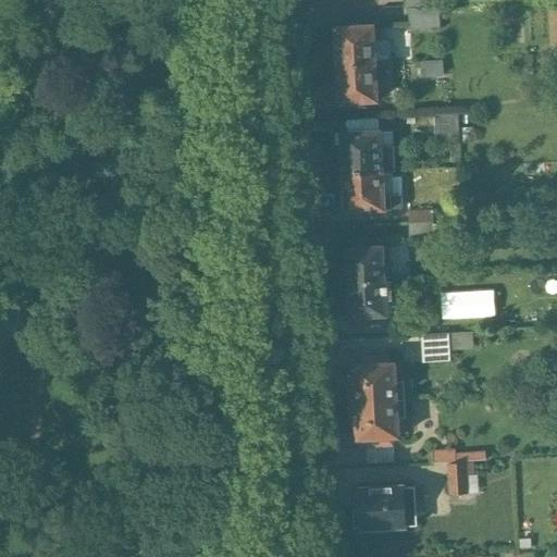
[(374,25),(336,26),(338,65),(376,63),(376,60),(382,59),(382,53),(375,53),(374,25)]
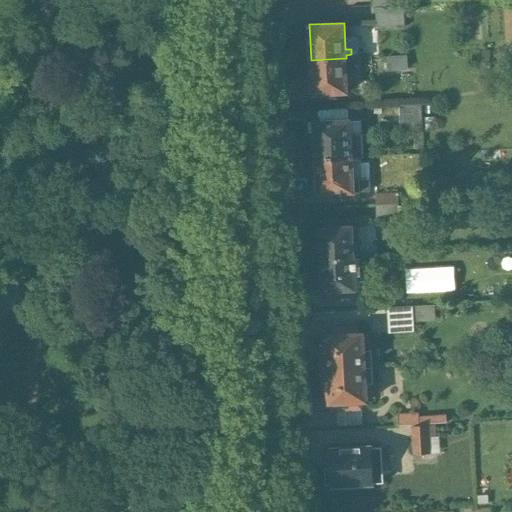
[(387,56),(387,68),(408,68),(408,55),(387,56)]
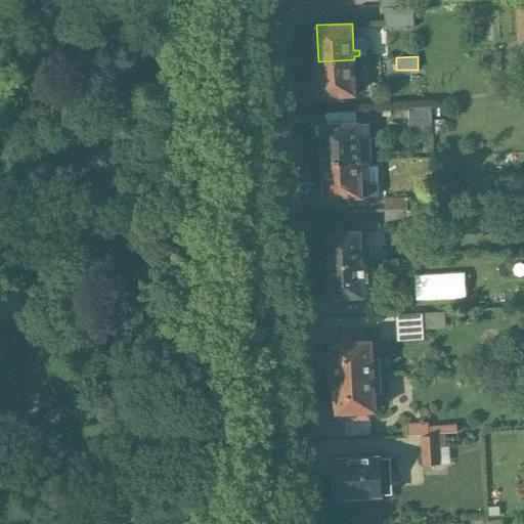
[(354,59),(318,61),(320,97),(338,96),(338,101),(344,100),(344,95),(356,95),(355,83),(354,61),(354,59)]
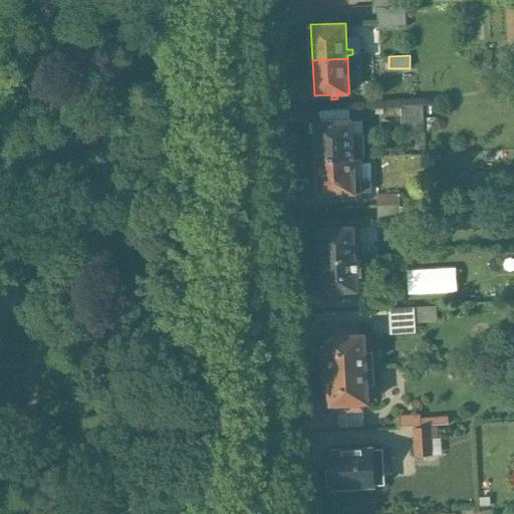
[(354,60),(347,60),(348,81),(355,81),(354,60)]
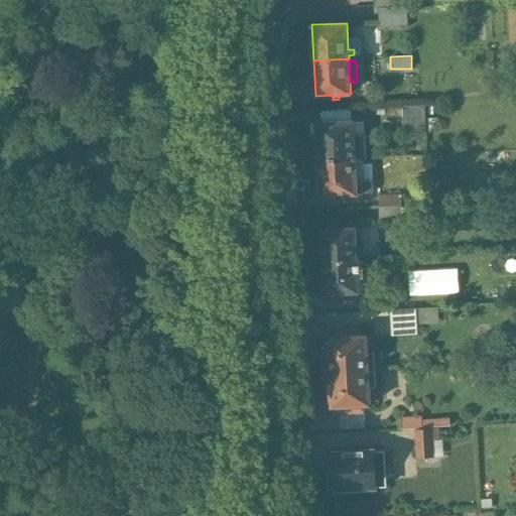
[(389,60),(373,61),(374,71),(389,70),(389,60)]
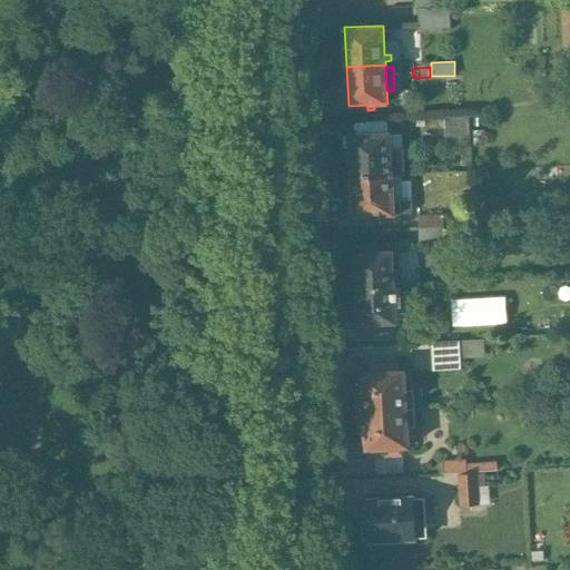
[(469,116),(445,117),(446,147),(471,146),(469,116)]
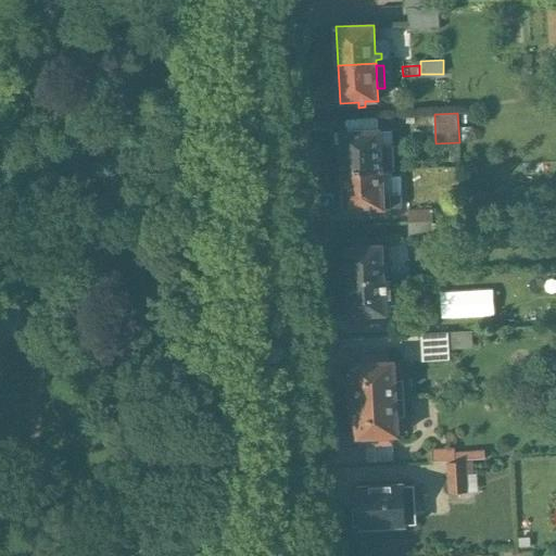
[(381,130),(341,133),(343,173),(383,172),(394,171),(393,148),(382,148),(381,130)]
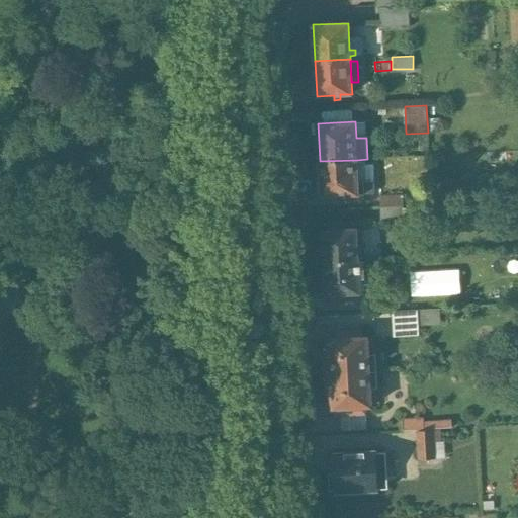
[(357,160),(320,161),(321,179),(318,182),(318,192),(321,195),(322,196),(359,194),(359,193),(373,192),(372,183),(358,183),(357,160)]
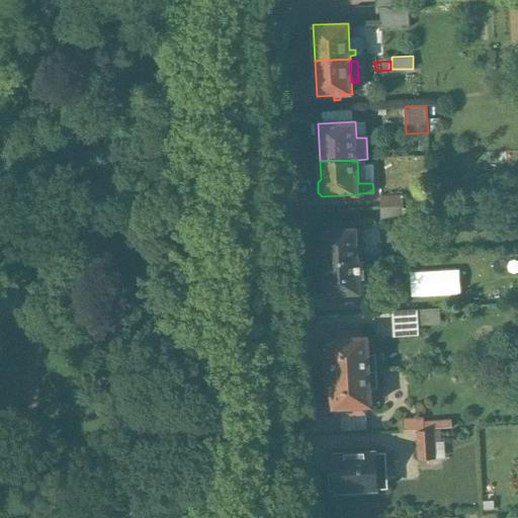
[(404,193),(381,195),(381,207),(404,207),(404,193)]
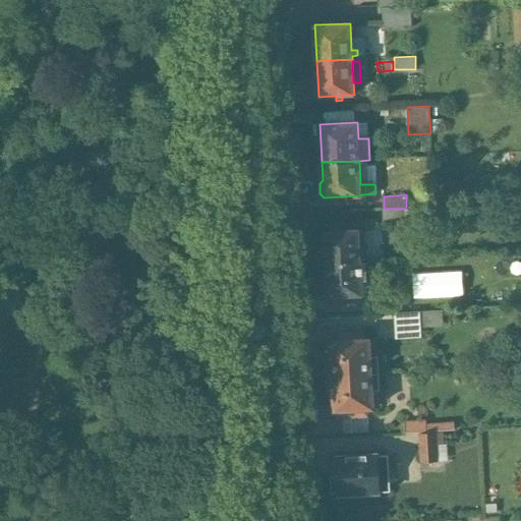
[(406,209),(384,209),(385,221),(407,220),(406,209)]
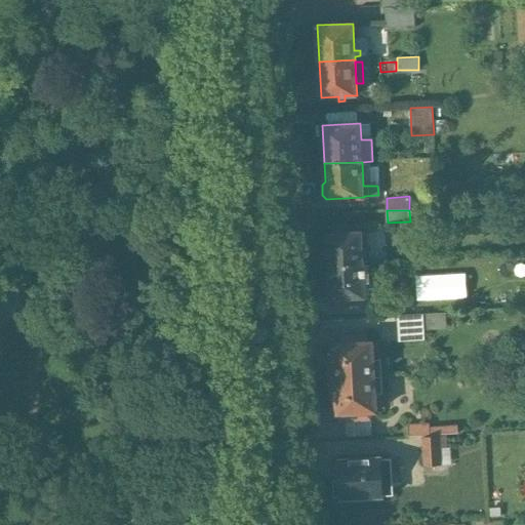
[(356,225),(333,227),(333,233),(327,233),(329,266),(368,264),(367,246),(363,246),(362,231),(356,232),(356,225)]
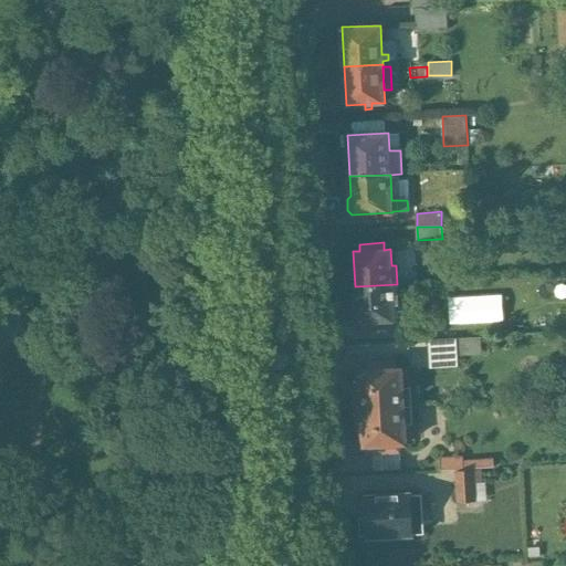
[(397,284),(355,286),(357,323),(363,322),(364,329),(387,327),(387,321),(394,321),(392,303),(398,303),(397,284)]
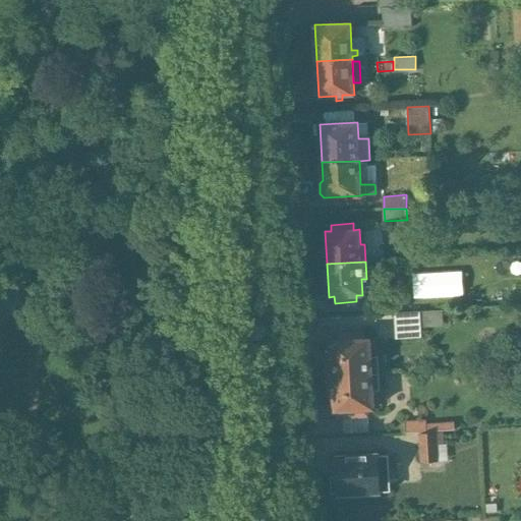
[(421,312),(399,313),(400,324),(422,323),(421,312)]
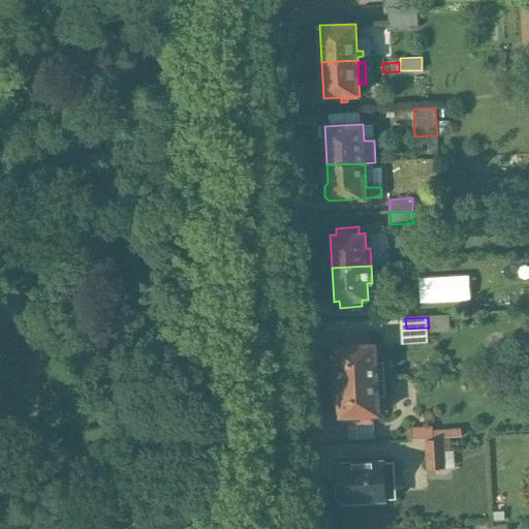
[(422,332),(405,333),(406,345),(423,344),(422,332)]
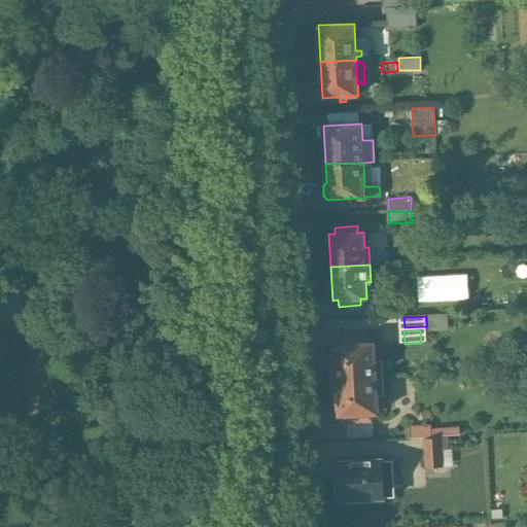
[(367,336),(340,337),(340,344),(334,345),(335,360),(328,360),(329,381),(384,378),(383,361),(375,361),(374,343),(369,343),(367,336)]
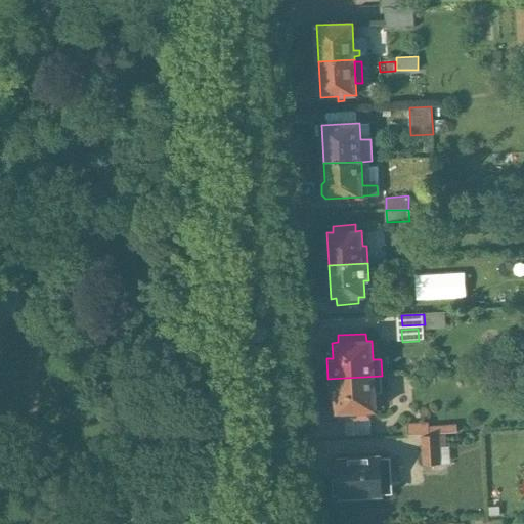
[(382,376),(328,379),(329,398),(336,398),(337,413),(342,413),(343,421),(370,419),(370,411),(376,411),(375,393),(383,393),(382,376)]
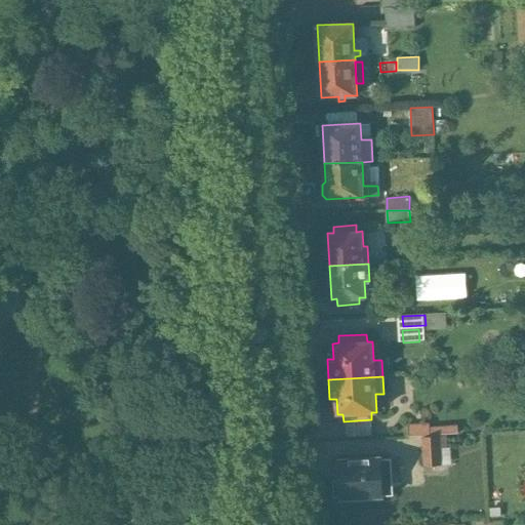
[(429,426),(407,427),(408,437),(430,436),(429,426)]
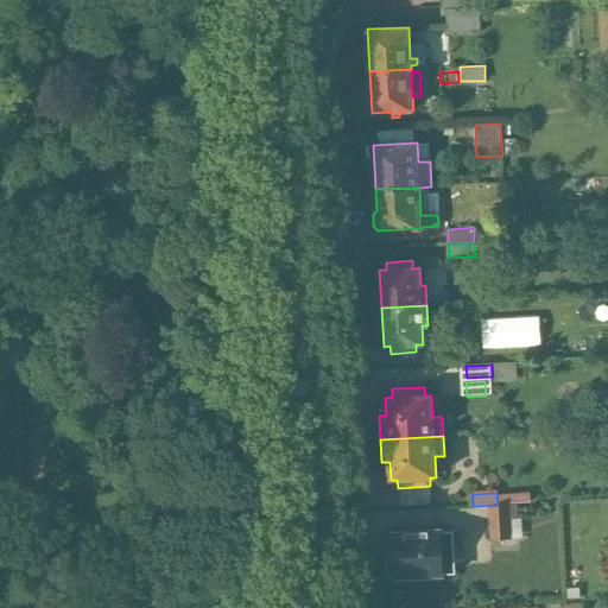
[(517,505),(491,506),(491,521),(510,520),(517,519),(517,505)]
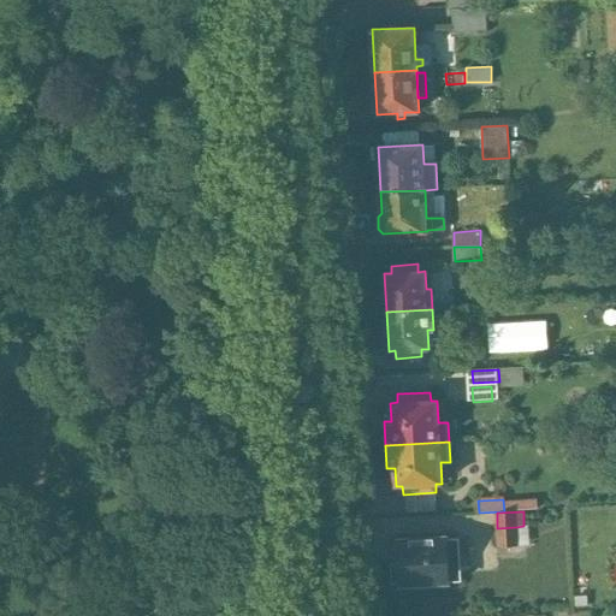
[(516,527),(497,528),(498,548),(517,546),(516,527)]
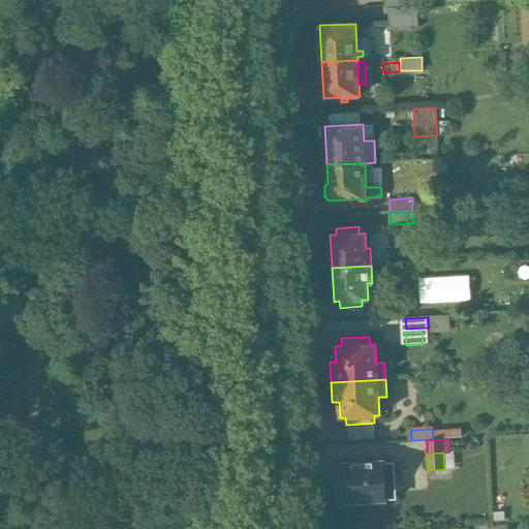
[(382,462),(335,465),(335,466),(342,466),(343,484),(336,484),(337,501),(344,501),(344,502),(384,500),(396,499),(394,462),(382,463),(382,462)]
